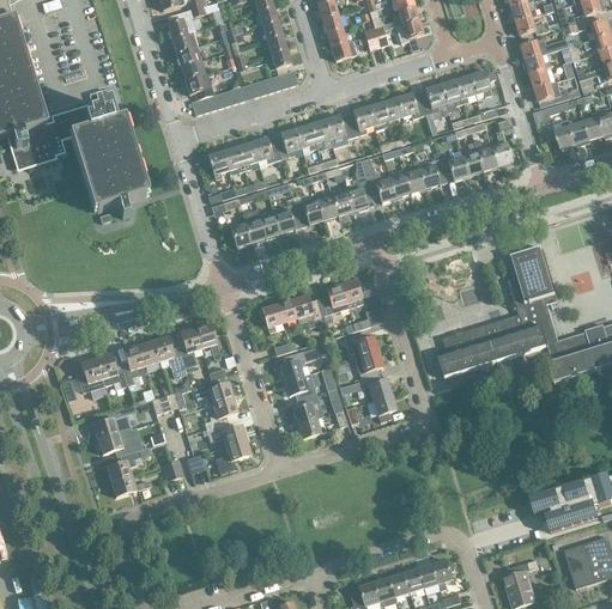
[(7,7),(6,7),(8,0),(0,0),(0,20),(10,18),(7,7)]
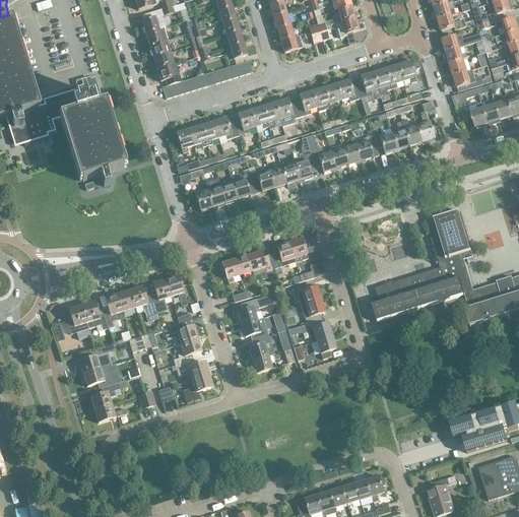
[(35,3),(37,10),(51,5),(50,0),(45,0),(35,3)]
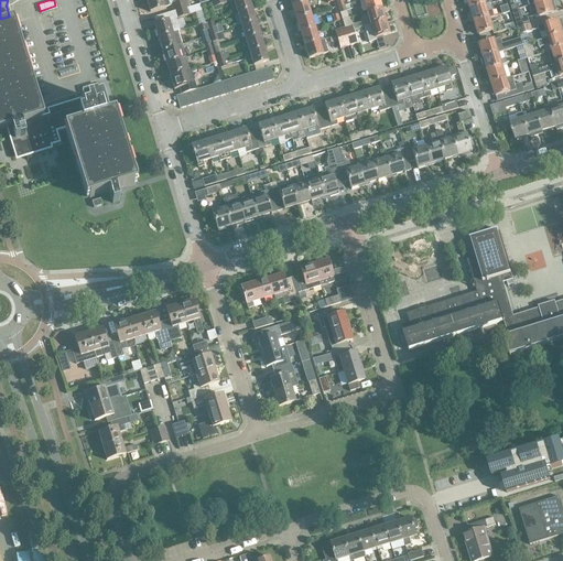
[(145,0),(149,9),(163,4),(163,6),(169,3),(168,0),(145,0)]
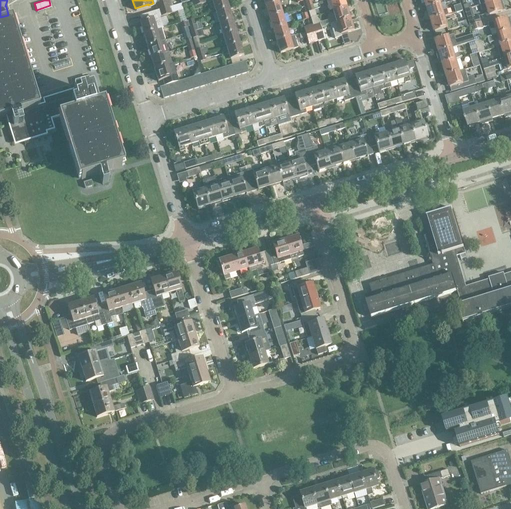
[(157,8),(169,4),(168,0),(162,0),(155,2),(157,8)]
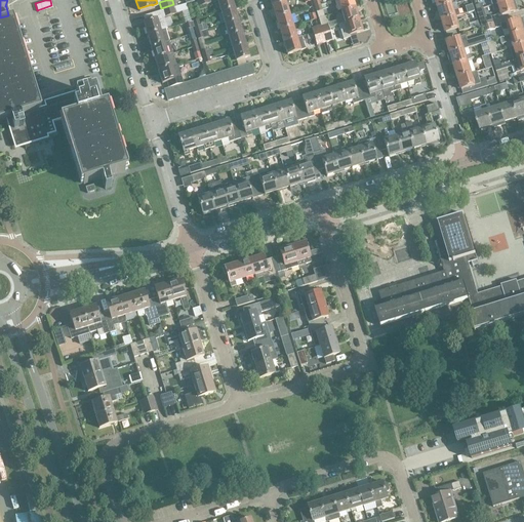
[(219,10),(234,6),(231,0),(217,0),(219,10)]
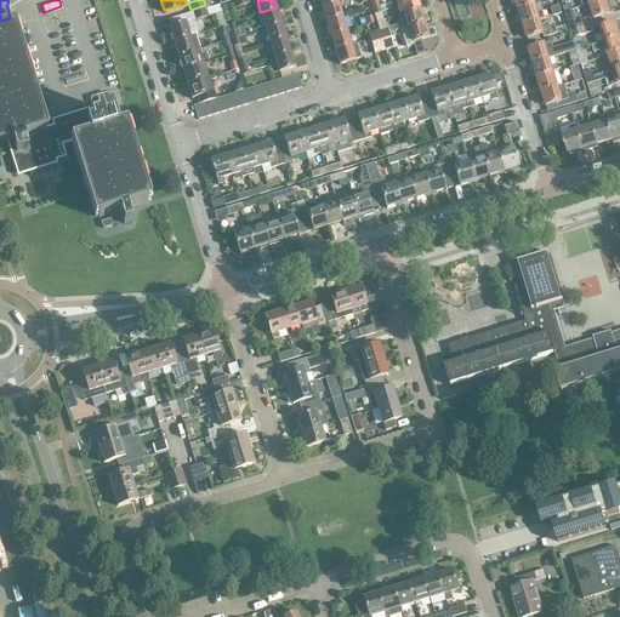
[(336,0),(320,5),(325,20),(341,15),(336,0)]
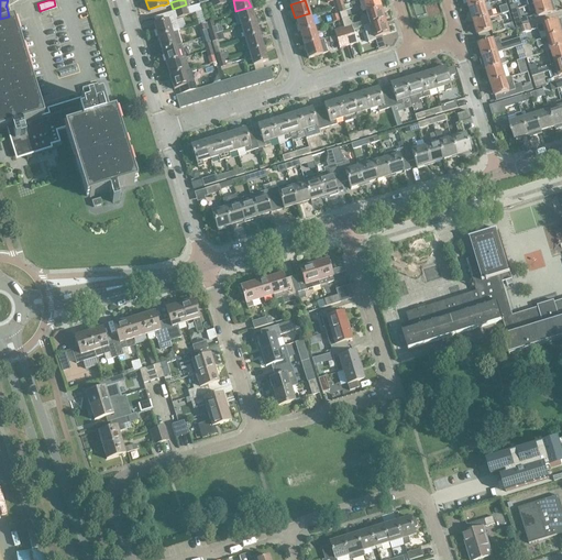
[(362,0),(365,10),(379,4),(377,0),(362,0)]
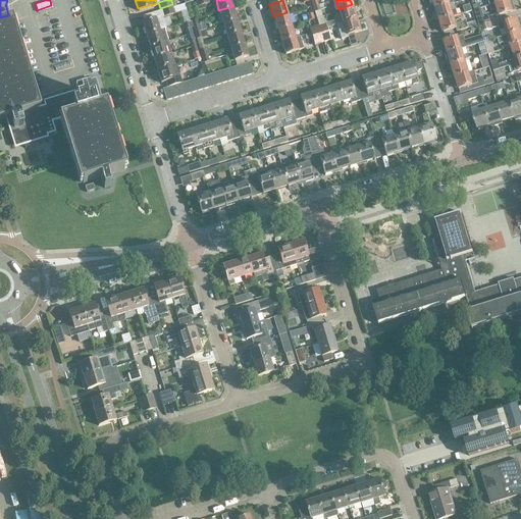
[(499,13),(514,9),(511,1),(509,2),(509,0),(498,0),(495,1),(488,3),(490,9),(492,8),(495,14),(499,13)]
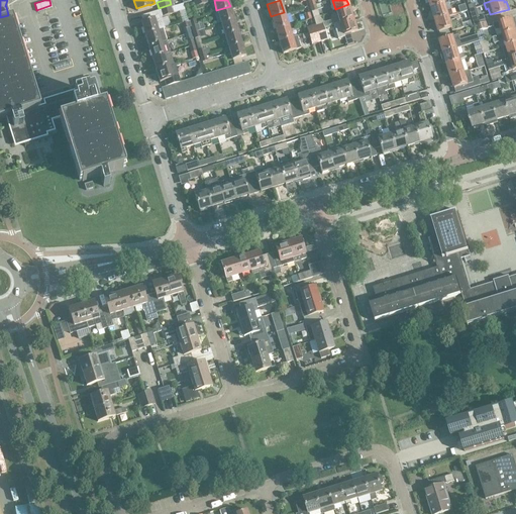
[(443,2),(430,6),(434,18),(447,14),(452,12),(450,7),(445,8),(443,2)]
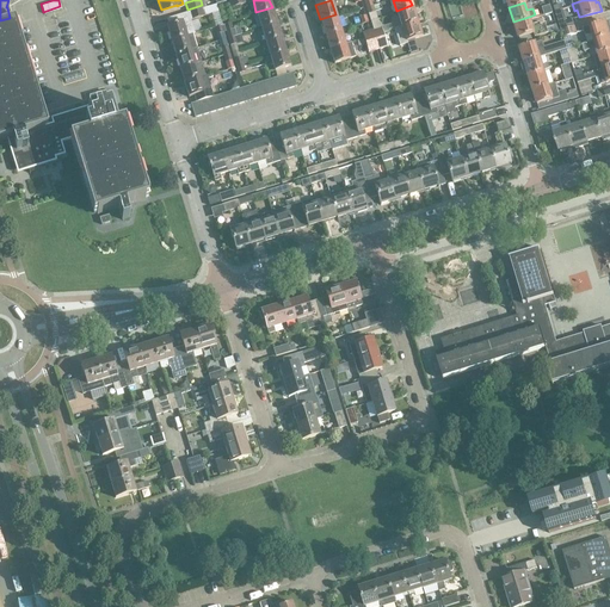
[(202,5),(188,10),(190,18),(205,13),(202,5)]
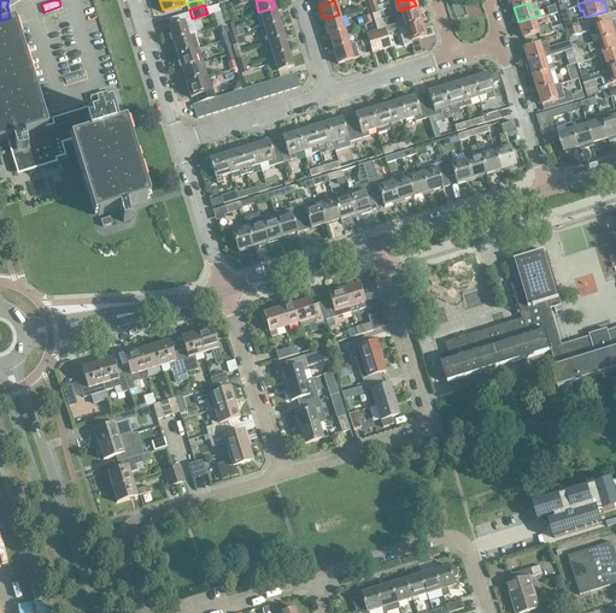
[(404,24),(420,19),(416,5),(400,11),(404,24)]
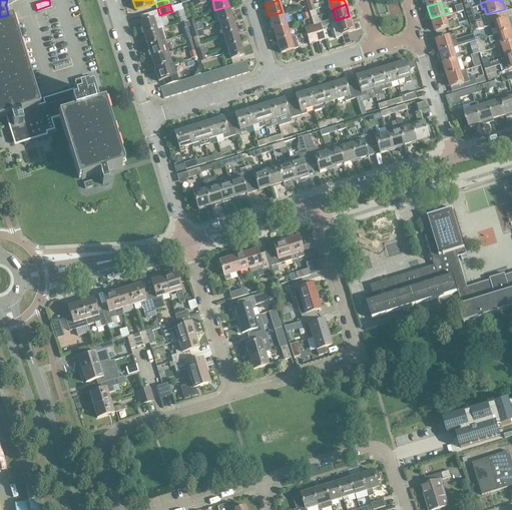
[(218,22),(231,18),(228,6),(214,10),(218,22)]
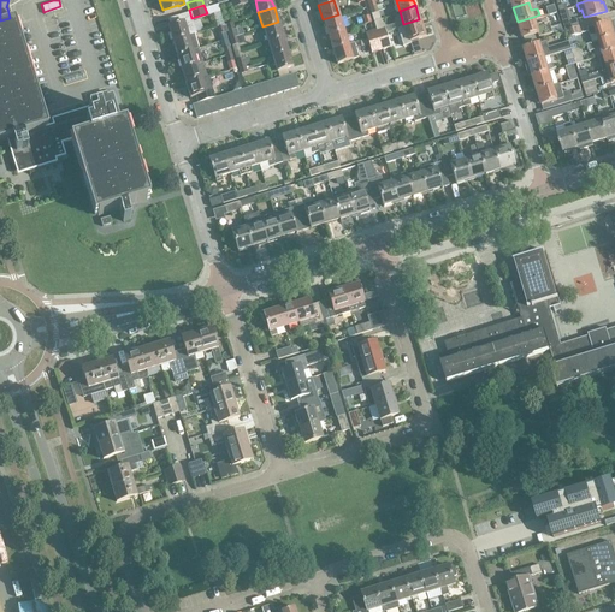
[(566,7),(559,9),(565,29),(578,24),(575,17),(569,18),(566,7)]
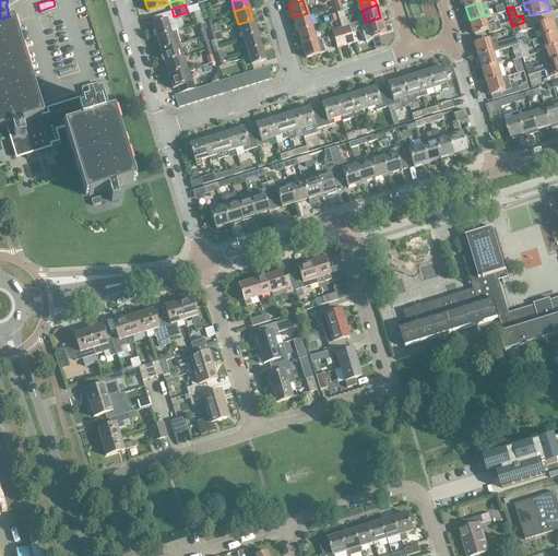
[(339,18),(345,15),(342,8),(342,9),(335,11),(339,18)]
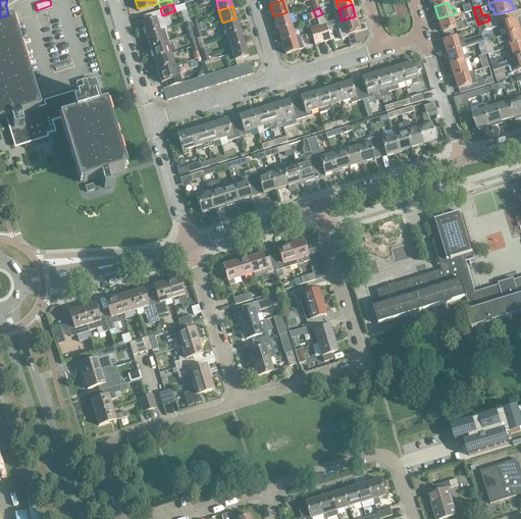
[(165,27),(162,15),(160,8),(142,14),(144,19),(142,20),(146,33),(163,28),(165,27)]
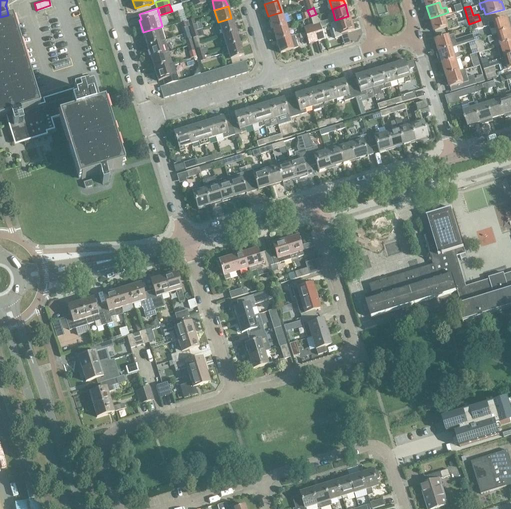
[(281,12),(268,16),(272,28),(285,24),(281,12)]
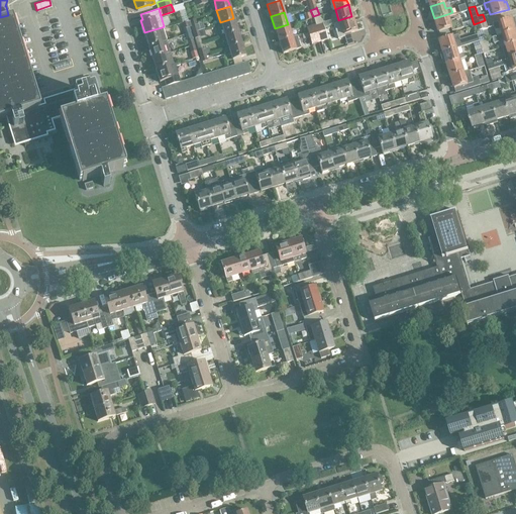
[(38,99),(37,100),(35,92),(13,22),(11,14),(8,15),(0,17),(0,117),(5,115),(14,144),(45,134),(44,131),(53,128),(49,118),(58,115),(78,180),(99,174),(102,184),(108,183),(106,177),(110,175),(109,171),(124,166),(104,101),(102,101),(94,75),(77,80),(79,89),(74,90),(74,88),(68,90),(69,92),(63,93),(63,92),(42,98),(44,103),(39,104),(38,99)]
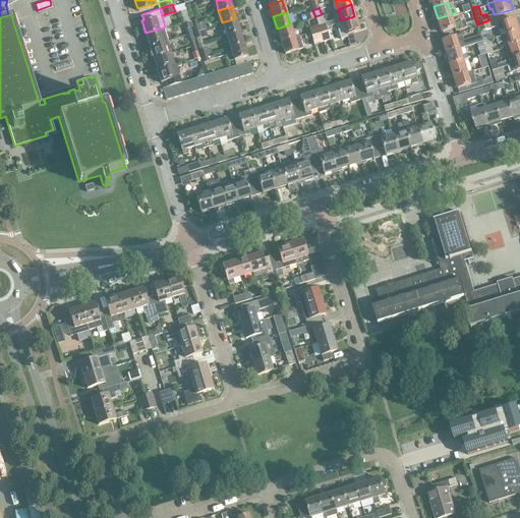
[(455,30),(466,26),(464,18),(460,19),(459,17),(452,19),(451,14),(438,18),(441,31),(454,26),(455,30)]
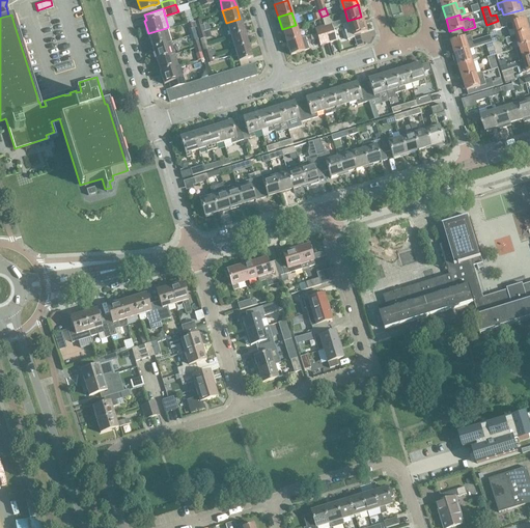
[(481,16),(475,18),(477,26),(483,24),(481,16)]
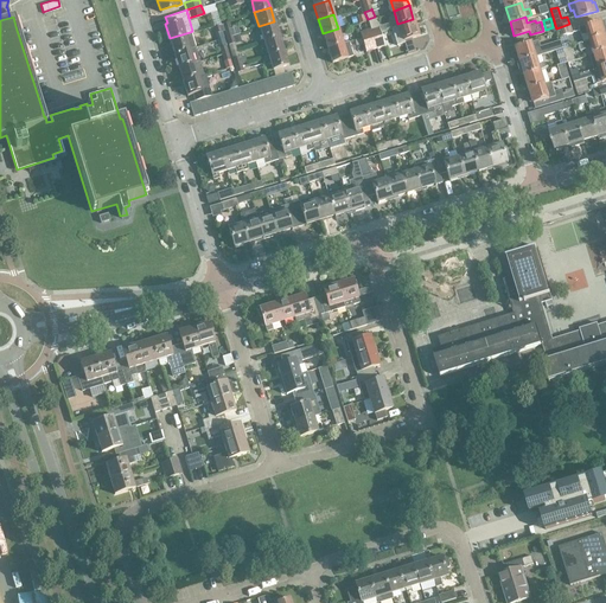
[(418,33),(413,19),(397,24),(390,26),(395,43),(403,40),(403,38),(418,33)]
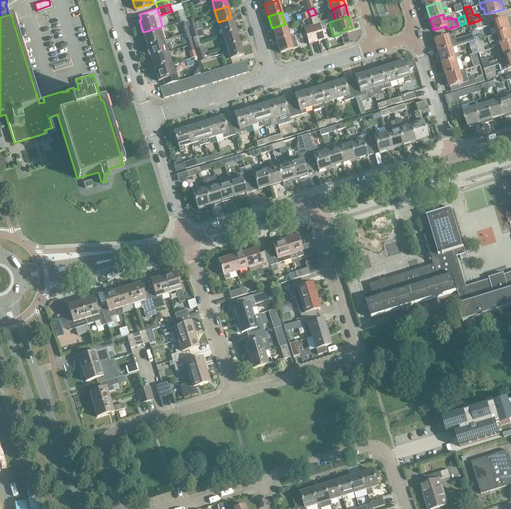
[(510,25),(510,21),(507,21),(505,17),(487,22),(489,28),(495,26),(496,32),(509,28),(510,27),(510,25)]
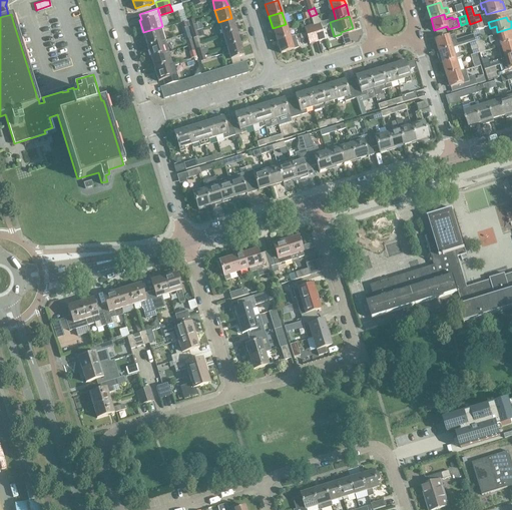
[(222,33),(235,29),(231,18),(218,22),(222,33)]
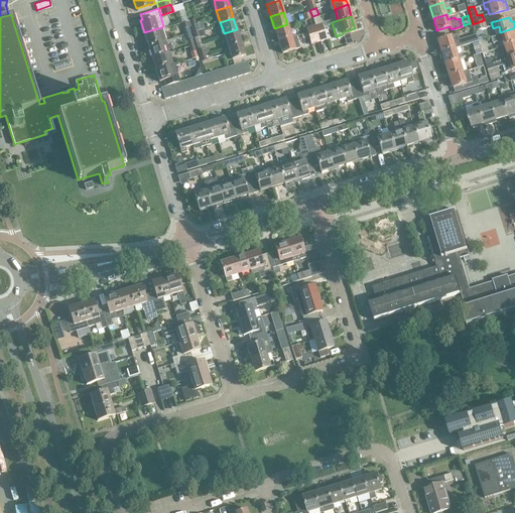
[(475,32),(478,39),(484,37),(481,27),(486,26),(484,20),(473,24),(475,32)]
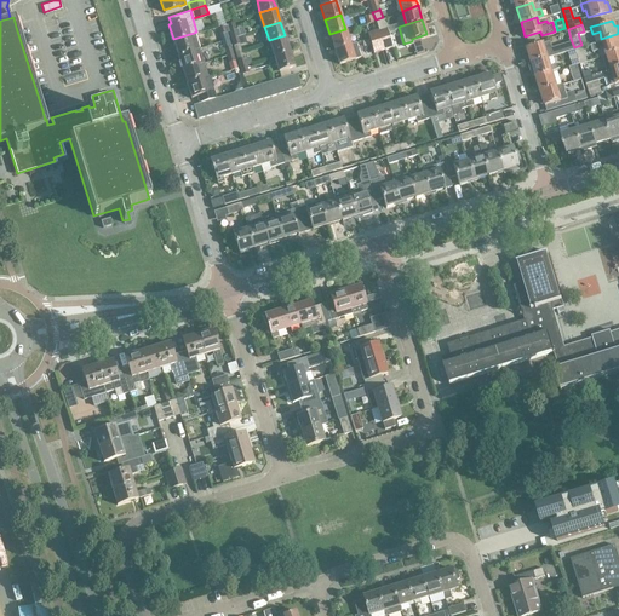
[(345,29),(330,34),(333,47),(349,42),(345,29)]
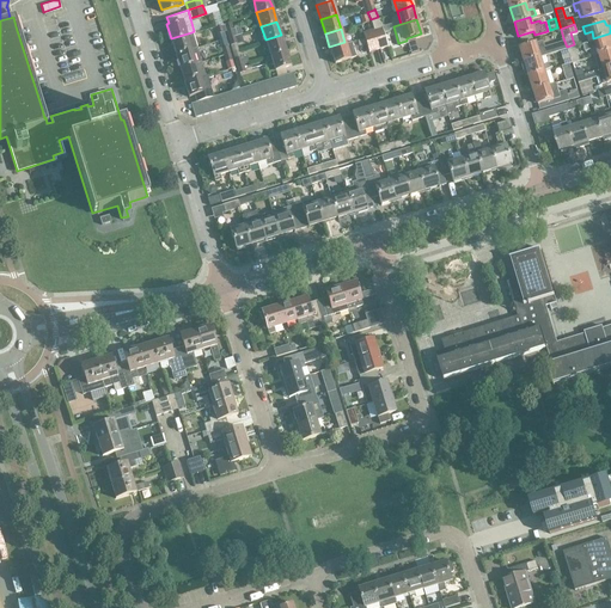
[(542,32),(544,40),(561,36),(560,29),(542,32)]
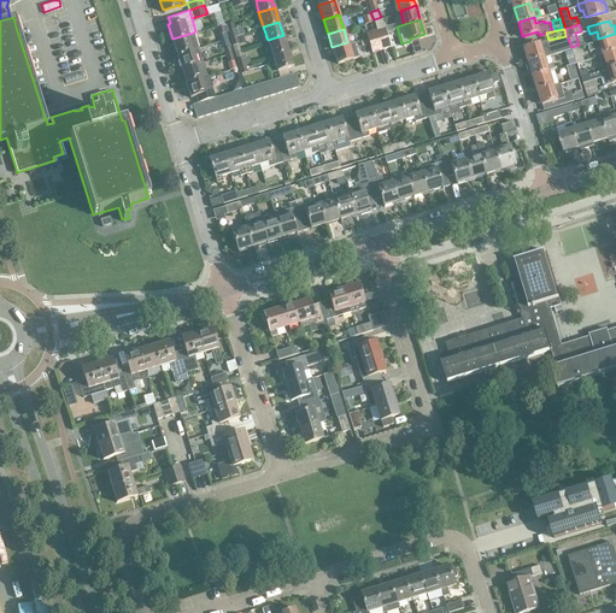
[(386,30),(377,33),(382,47),(389,45),(386,30)]
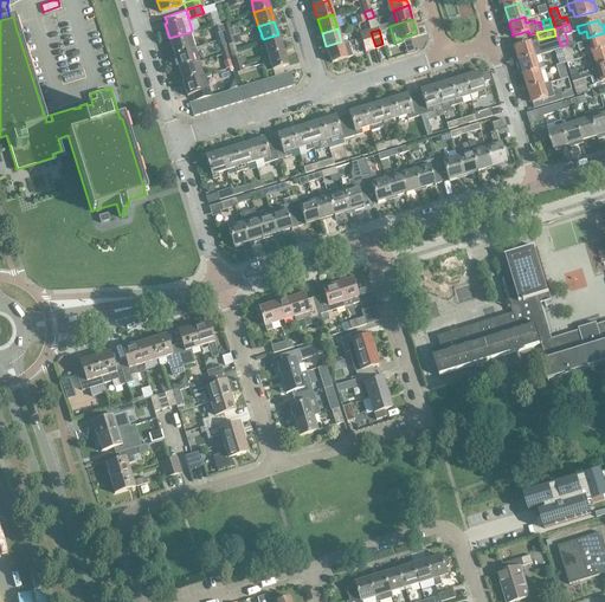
[(173,52),(194,45),(190,32),(169,38),(173,52)]
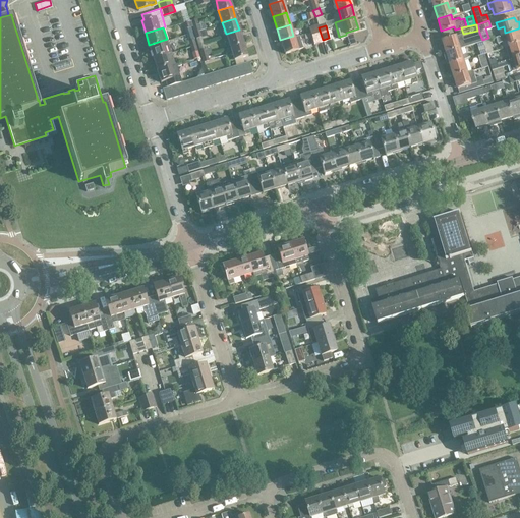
[(316,29),(309,31),(312,43),(320,41),(316,29)]
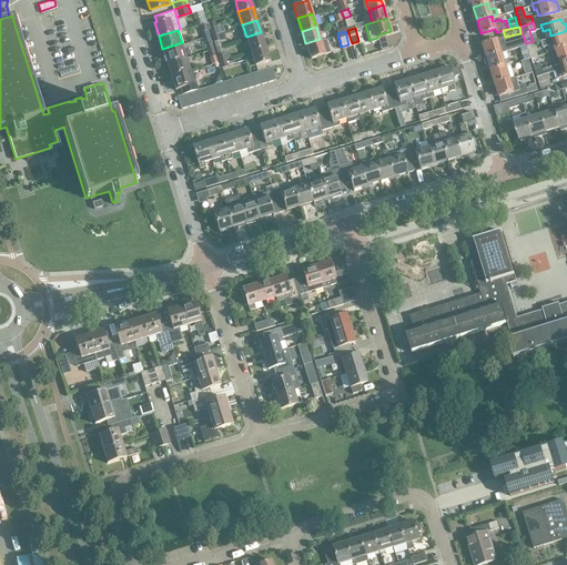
[(555,49),(566,44),(566,38),(565,31),(550,36),(540,39),(543,46),(553,42),(555,49)]
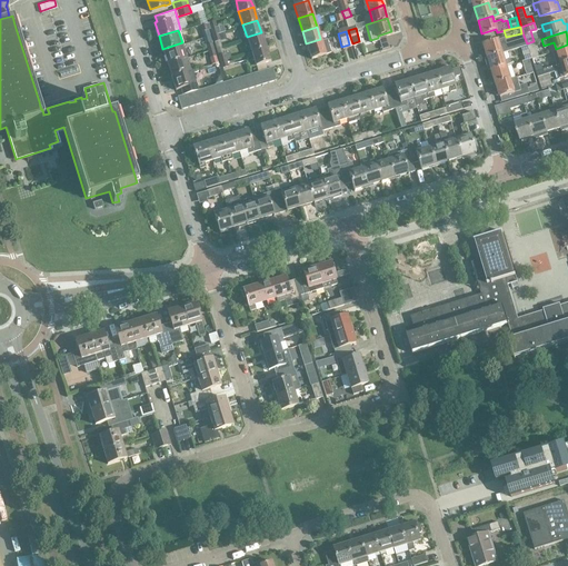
[(250,50),(265,46),(261,32),(247,37),(250,50)]
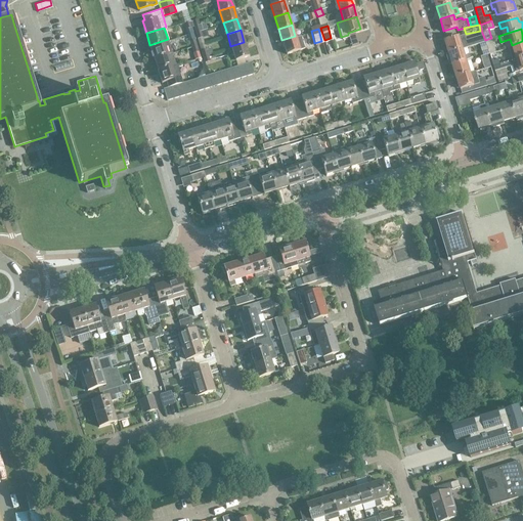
[(448,51),(461,47),(479,42),(485,40),(482,33),(467,38),(465,33),(458,35),(458,36),(444,39),(448,51)]
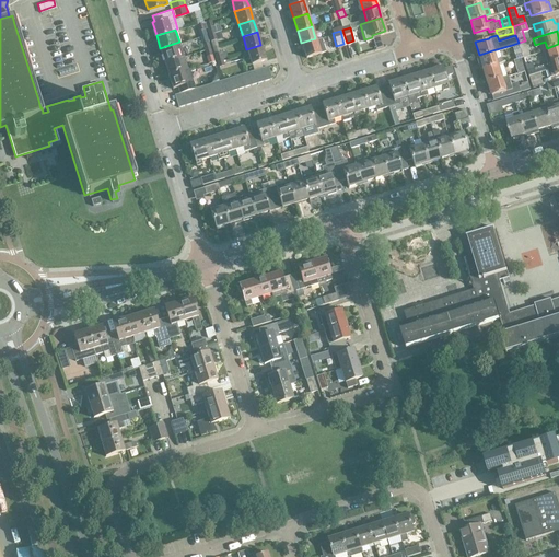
[(321,37),(315,38),(301,43),(305,57),(319,51),(325,49),(321,37)]
